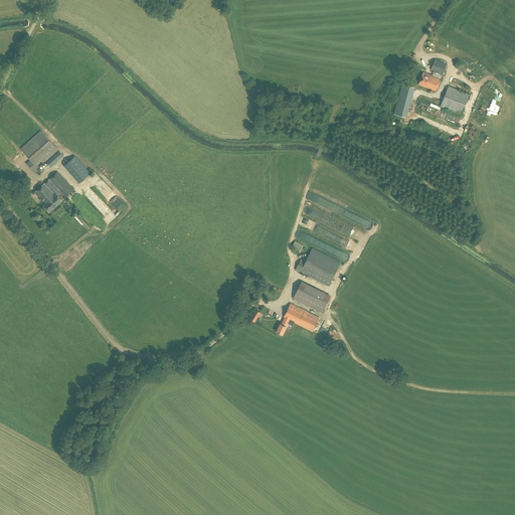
[(436,92),(447,64),(435,59),(431,70),(434,71),(432,75),(423,72),(418,84),(436,92)]
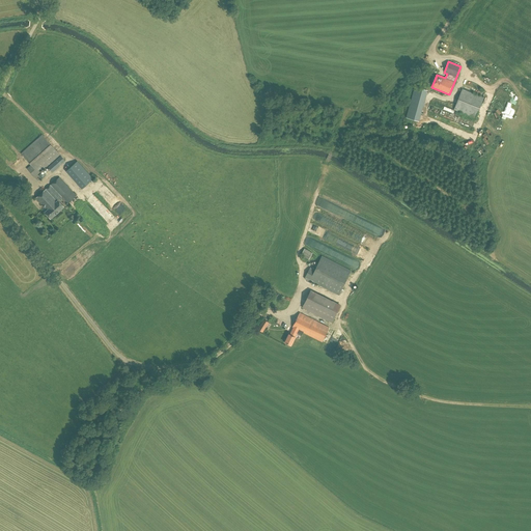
[(418,121),(426,90),(415,87),(407,117),(418,121)]
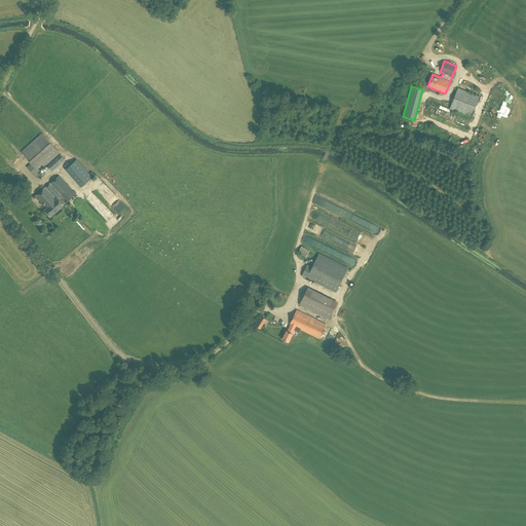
[(471,117),(479,97),(457,88),(450,109),(471,117)]
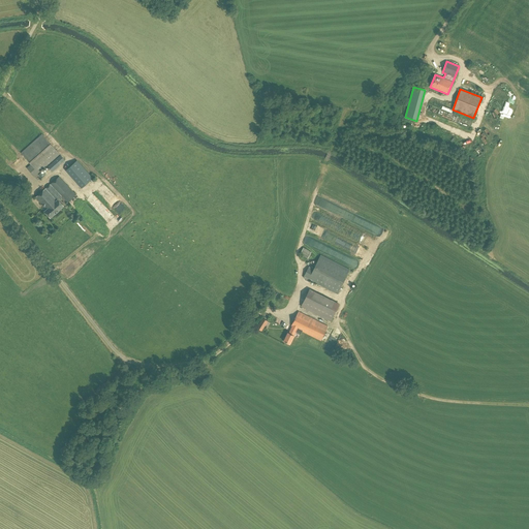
[(525,113),(526,110),(524,107),(521,106),(522,105),(515,96),(514,101),(509,100),(504,113),(503,113),(502,117),(500,118),(502,120),(501,122),(505,124),(508,122),(510,117),(516,119),(518,117),(517,119),(520,124),(524,121),(526,116),(522,115),(525,113)]
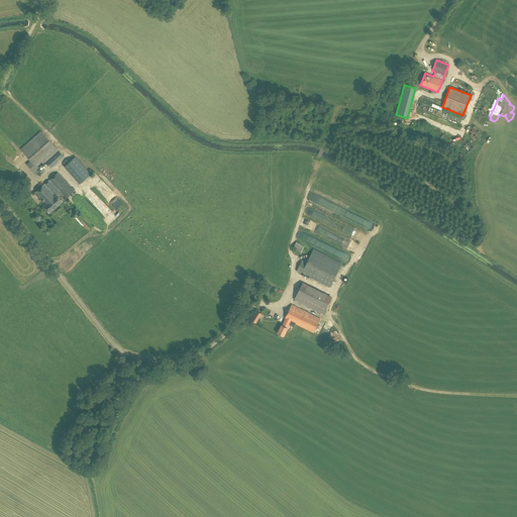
[(485,101),(487,98),(484,96),(482,99),(485,100),(484,104),(492,108),(493,106),(485,101)]
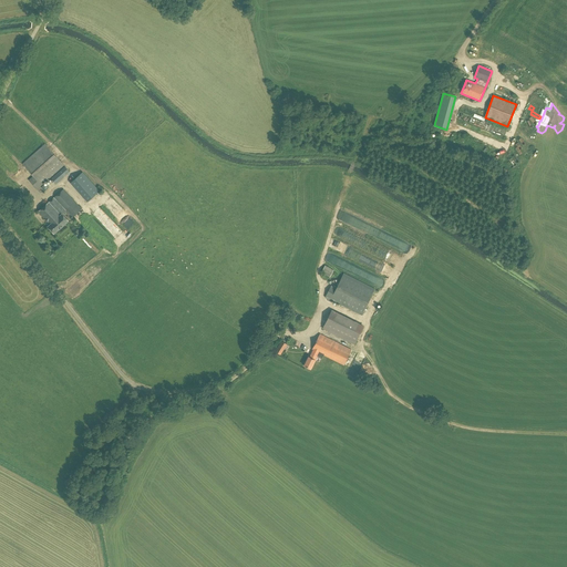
[(546,133),(556,137),(558,133),(548,129),(546,133)]
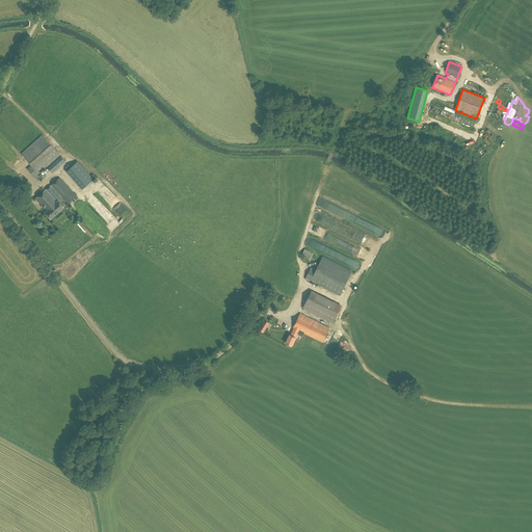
[(34,178),(60,155),(43,135),(21,154),(31,165),(27,169),(34,178)]
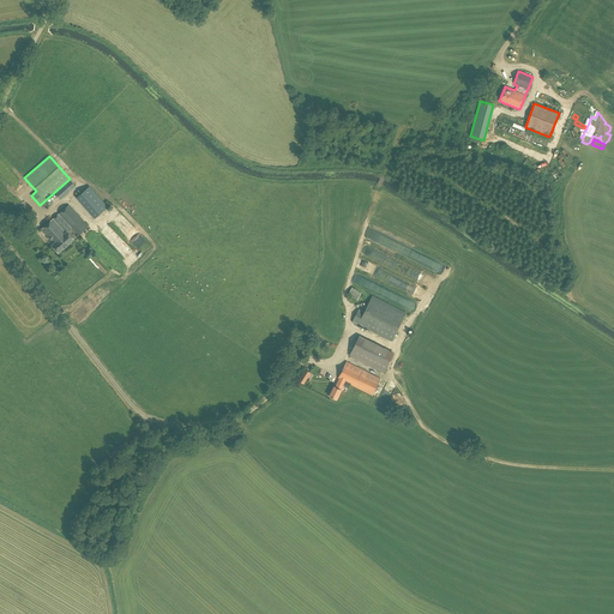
[(61,199),(76,186),(70,180),(55,193),(61,199)]
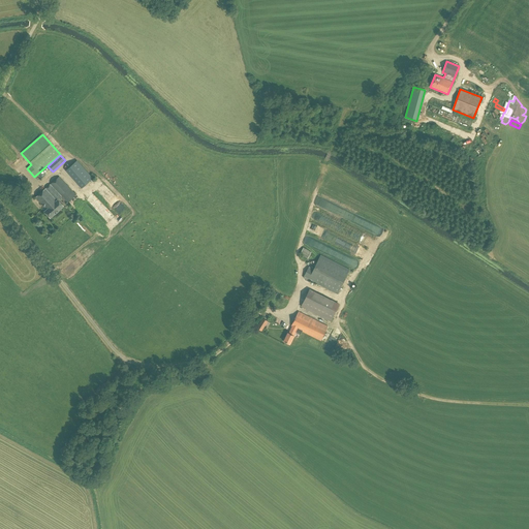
[(82,188),(92,179),(76,161),(66,170),(82,188)]
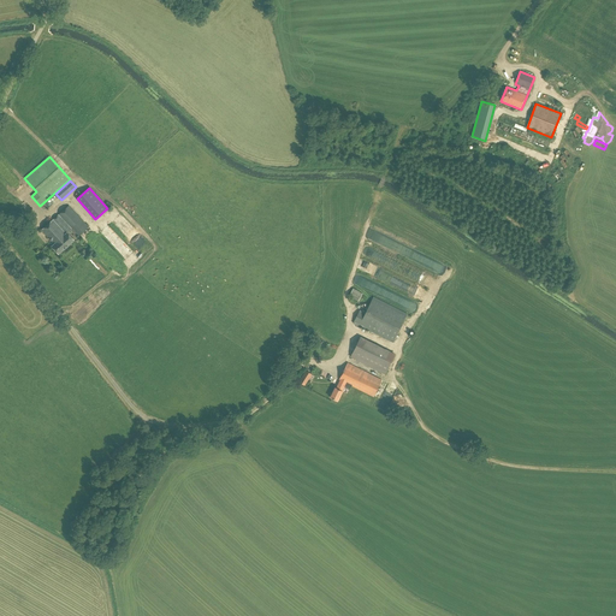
[(78,215),(69,206),(54,218),(41,230),(54,244),(52,247),(59,254),(73,241),(66,232),(71,229),(78,236),(89,227),(80,218),(80,217),(78,215)]
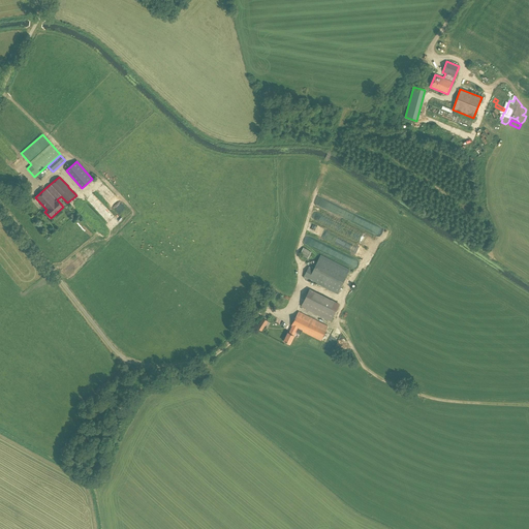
[(99,213),(107,208),(100,196),(93,201),(99,213)]
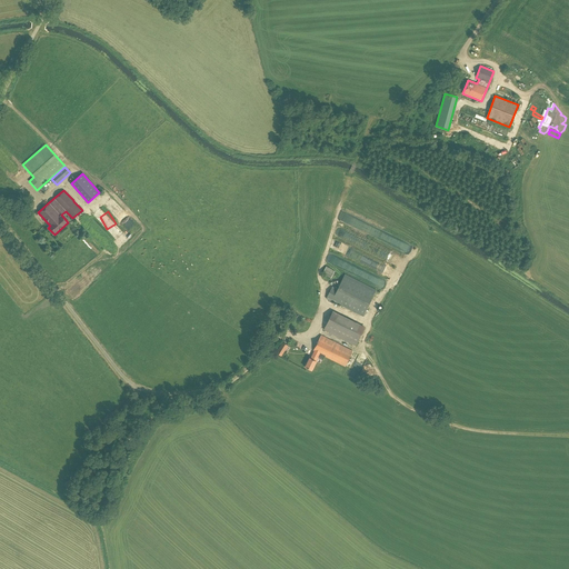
[(331,278),(335,272),(326,267),(322,272),(331,278)]
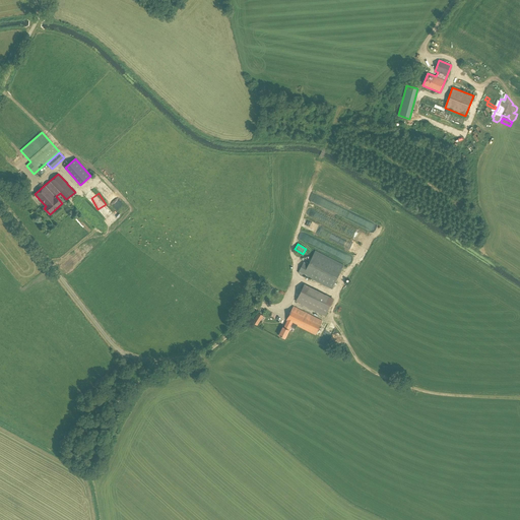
[(315,251),(308,264),(304,262),(299,272),(332,288),(343,265),(315,251)]
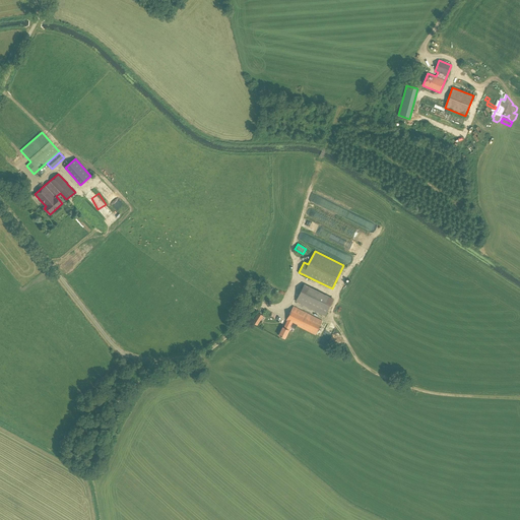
[(325,316),(333,299),(304,284),(296,302),(325,316)]
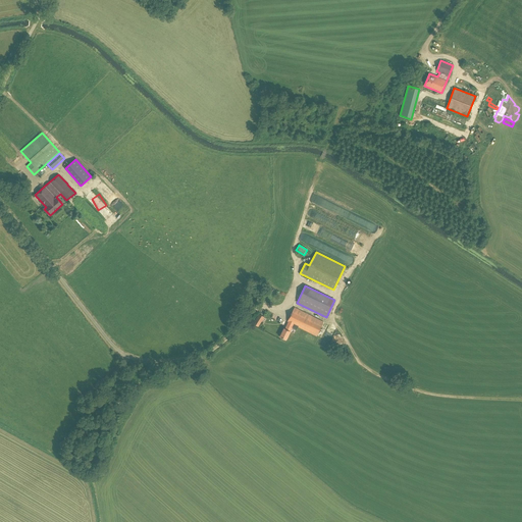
[(246,314),(251,308),(245,303),(240,310),(246,314)]
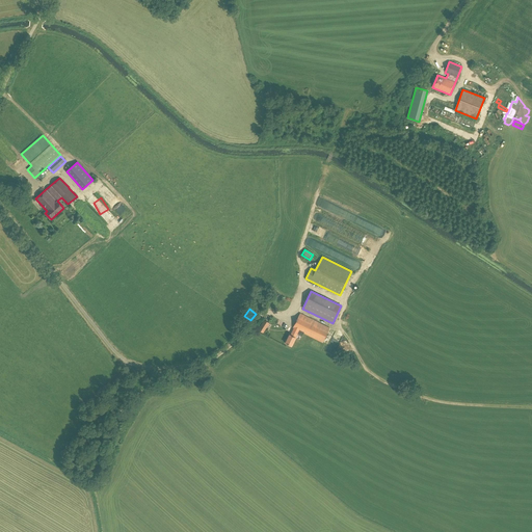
[(322,343),(329,328),(300,313),(293,327),(294,328),(290,335),(289,335),(285,343),(291,346),(295,338),(297,335),(302,337),(303,334),(322,343)]
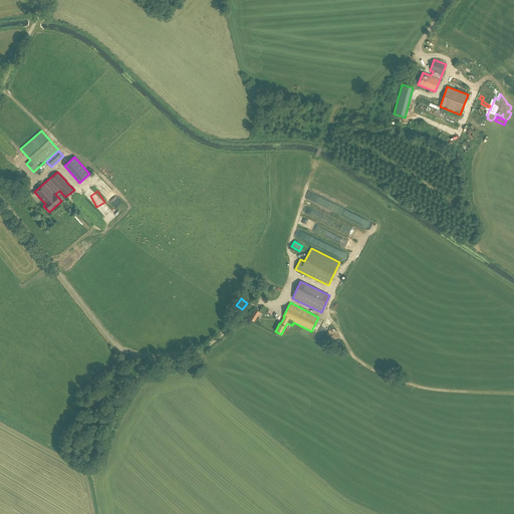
[(255,309),(249,319),(254,321),(260,312),(255,309)]
